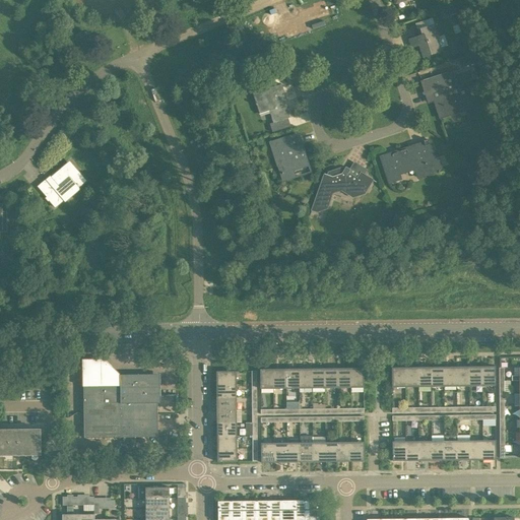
[(426,26),(434,23),(433,17),(424,20),(426,26)]
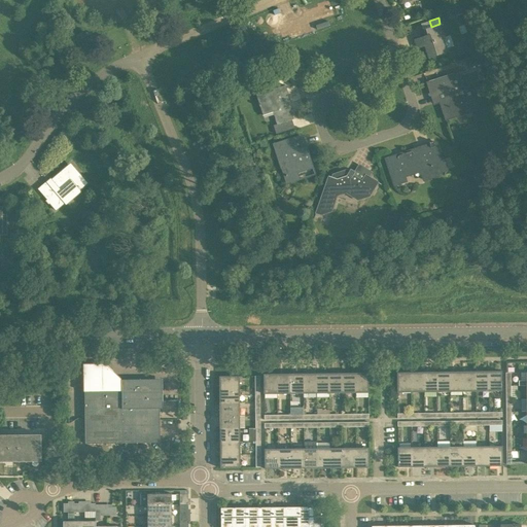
[(422,30),(424,36),(414,40),(417,49),(424,46),(428,59),(448,53),(443,38),(445,37),(441,25),(422,30)]
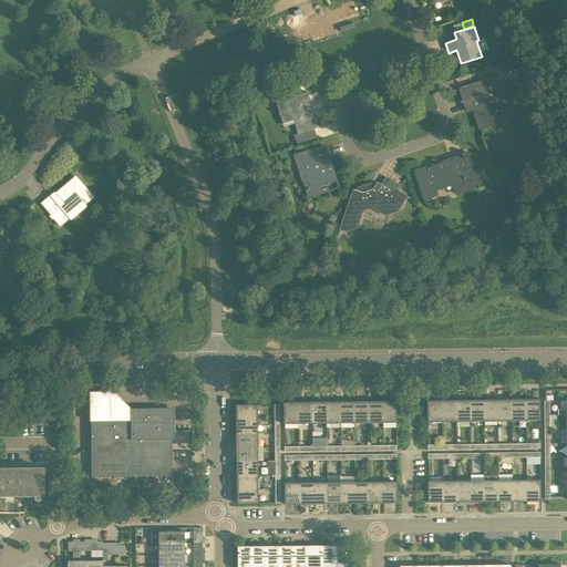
[(492,79),(460,89),(463,100),(465,99),(468,107),(466,109),(467,112),(473,110),(480,129),(491,125),(513,117),(505,92),(497,94),(491,96),(488,91),(495,89),(492,79)]
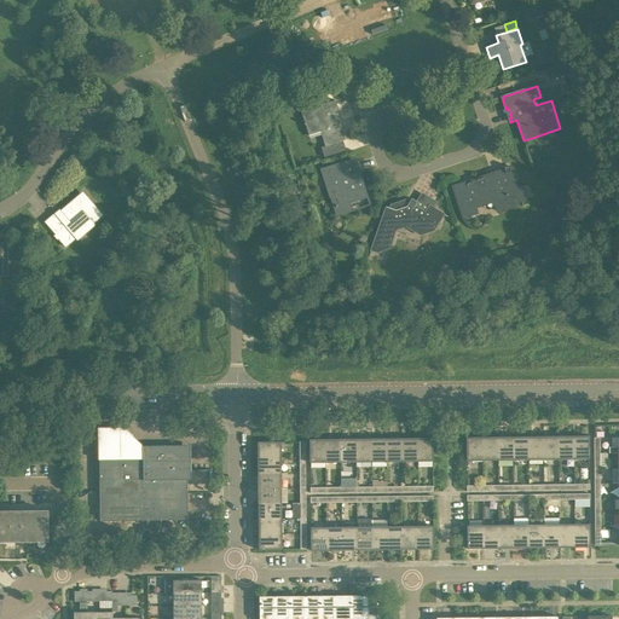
[(337,116),(340,115),(335,100),(319,105),(318,105),(301,111),(308,136),(320,132),(325,146),(322,148),(324,157),(346,150),(342,142),(345,140),(337,116)]
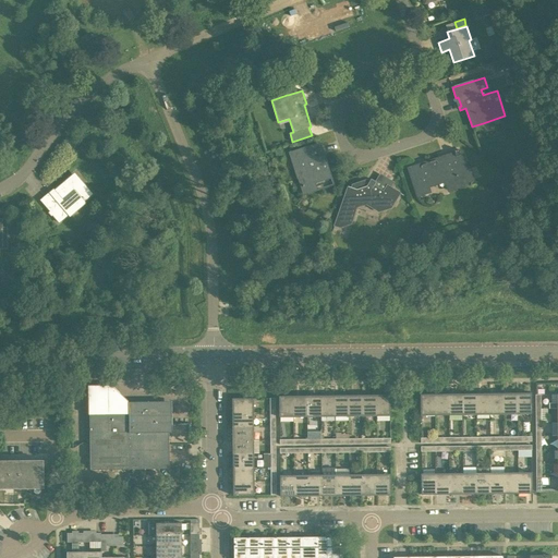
[(314,183),(331,177),(320,145),(308,148),(307,146),(288,153),(296,179),(299,178),(304,194),(316,190),(314,183)]
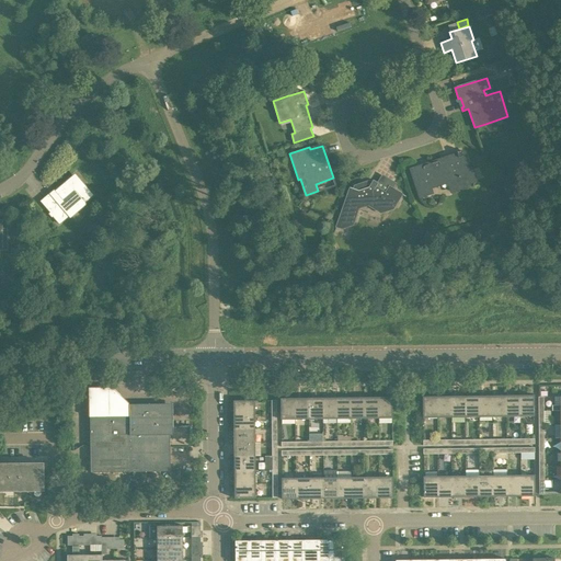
[(465,152),(461,153),(460,150),(456,152),(457,153),(445,158),(446,162),(441,164),(439,163),(439,162),(438,162),(438,161),(437,161),(424,165),(424,167),(423,167),(423,168),(423,170),(421,170),(420,167),(410,170),(420,197),(432,193),(430,185),(447,180),(450,192),(470,185),(469,183),(476,181),(473,172),(471,172),(465,152)]
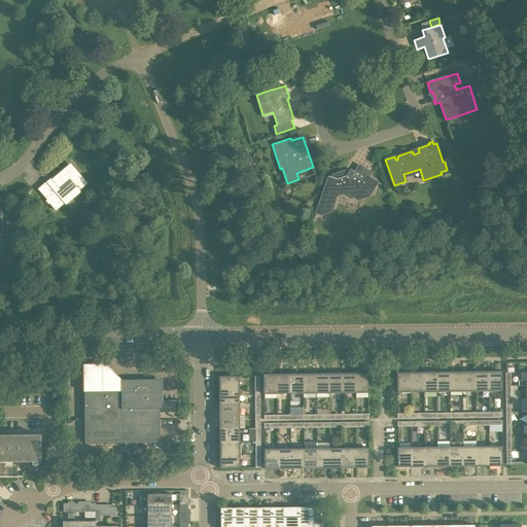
[(48,184),(46,181),(38,189),(46,200),(46,201),(48,204),(49,203),(56,210),(65,203),(67,205),(81,192),(79,190),(86,183),(80,175),(77,177),(68,166),(51,180),(51,181),(48,184)]
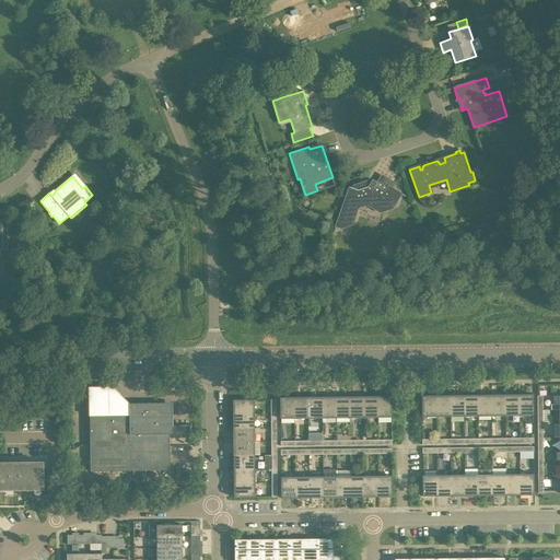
[(384,191),(375,186),(377,183),(372,179),(369,186),(363,183),(359,184),(357,189),(348,186),(335,226),(340,229),(343,220),(352,223),(358,205),(360,206),(368,203),(381,211),(391,208),(400,193),(388,186),(384,191)]
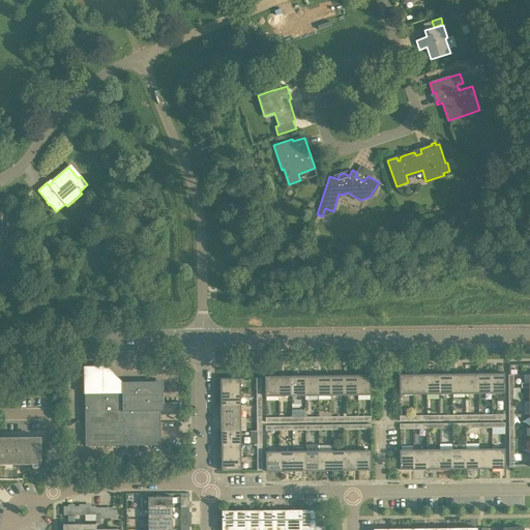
[(85,393),(120,392),(120,376),(106,360),(84,361),(85,393)]
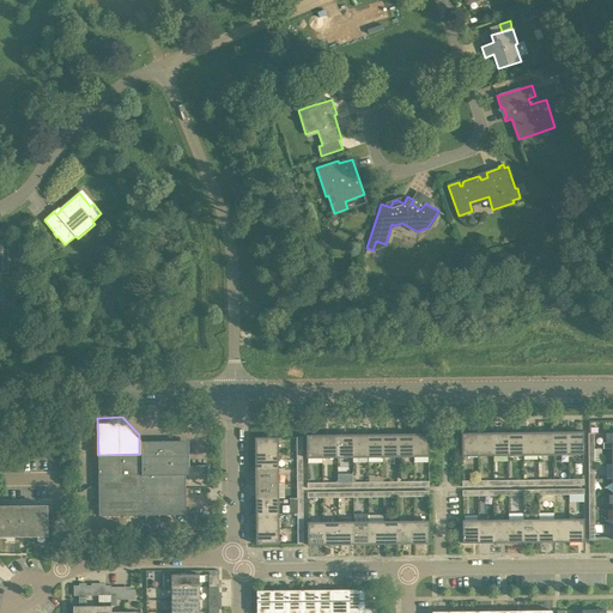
[(588,431),(601,431),(601,422),(588,422),(588,431)]
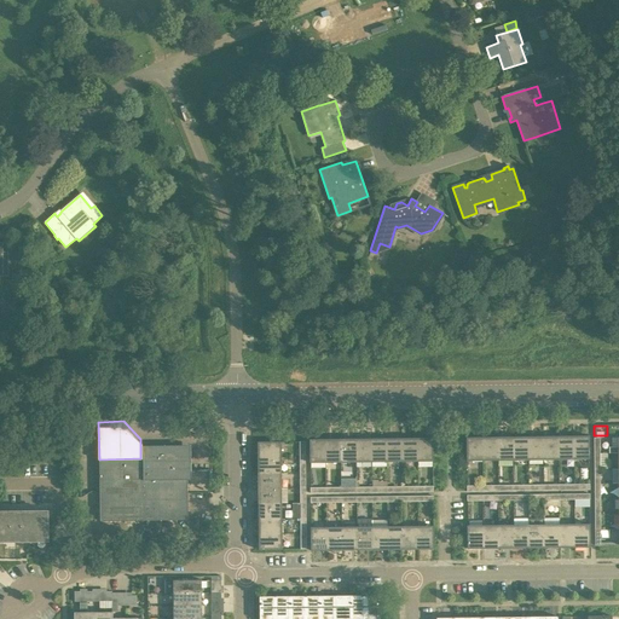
[(482,438),(482,461),(498,461),(498,437),(482,438)]
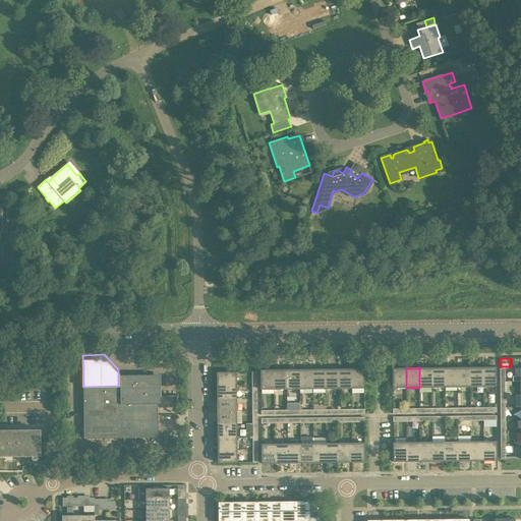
[(419,367),(419,388),(431,388),(431,367),(419,367)]
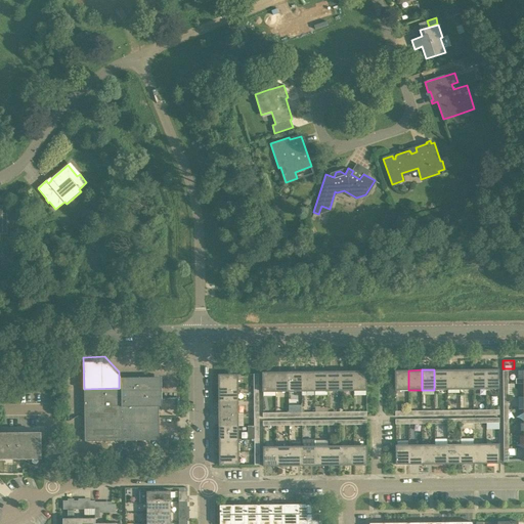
[(447,389),(446,369),(434,369),(434,390),(447,389)]
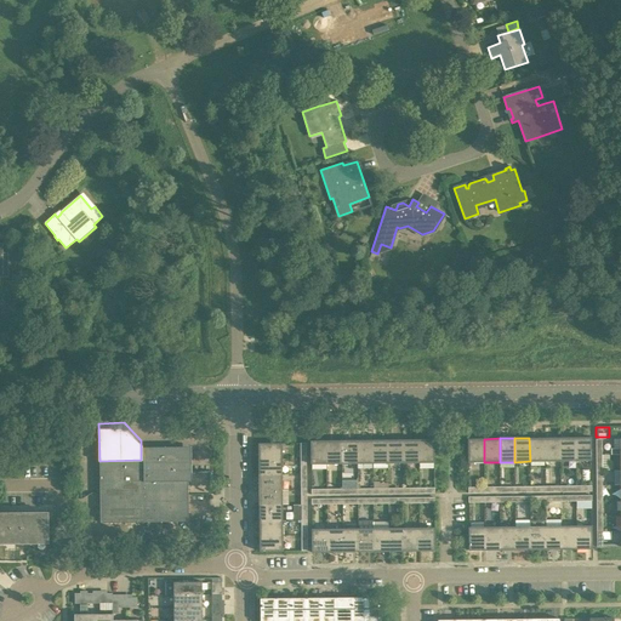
[(545,461),(545,438),(529,438),(530,461),(545,461)]
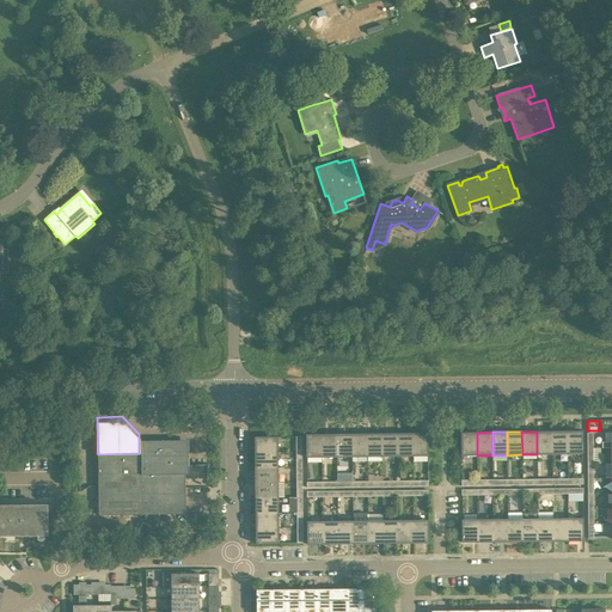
[(552,454),(552,432),(537,432),(537,454),(552,454)]
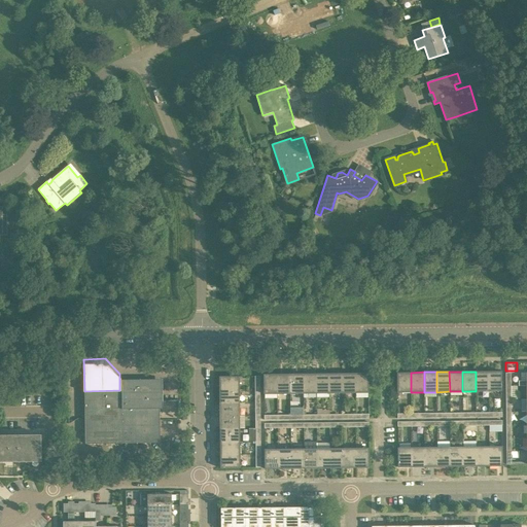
[(489,391),(489,372),(476,372),(476,391),(489,391)]
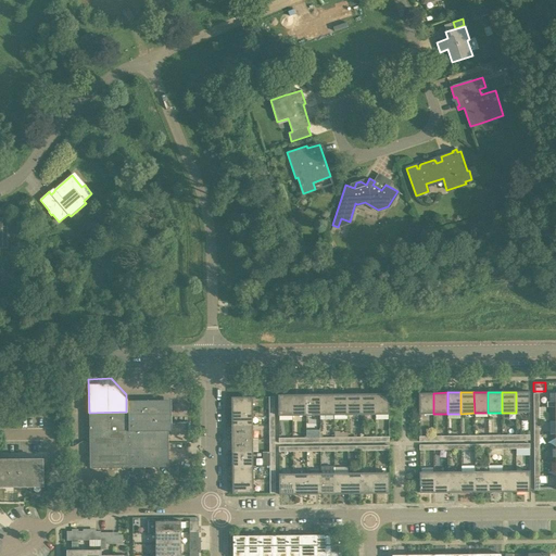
[(530,392),(516,392),(516,413),(530,413),(530,392)]
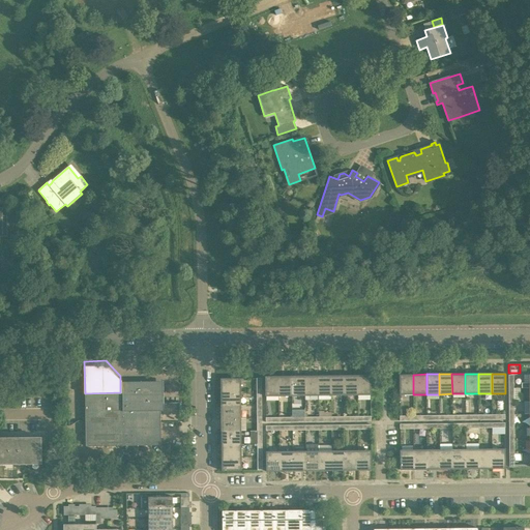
[(529,374),(529,375),(529,383),(521,383),(521,388),(529,388),(529,387),(529,374)]
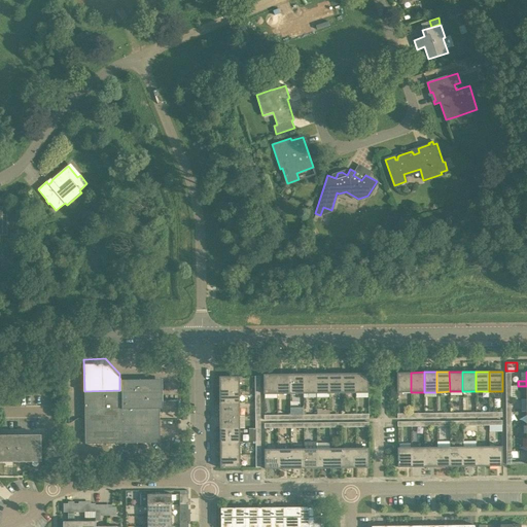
[(369,373),(355,374),(355,392),(369,392),(369,373)]
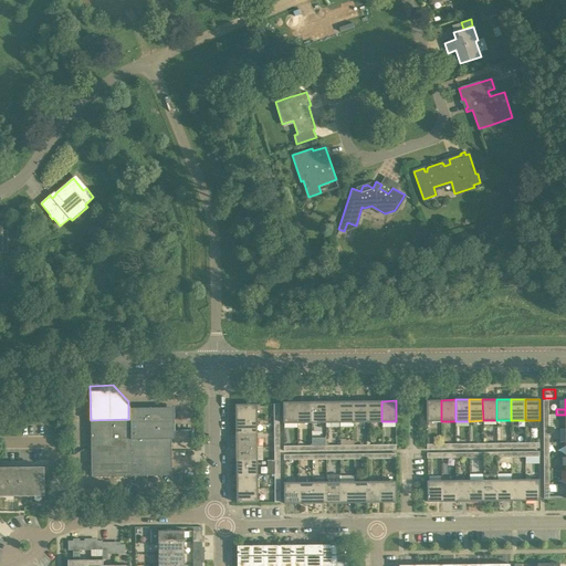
[(427,421),(441,421),(441,400),(427,400),(427,421)]
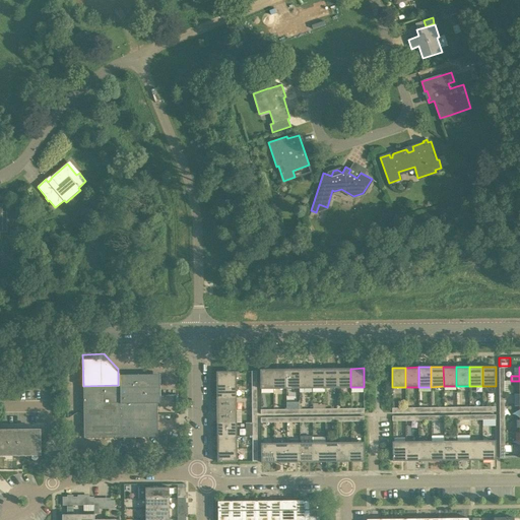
[(260,388),(273,388),(273,369),(260,369),(260,388)]
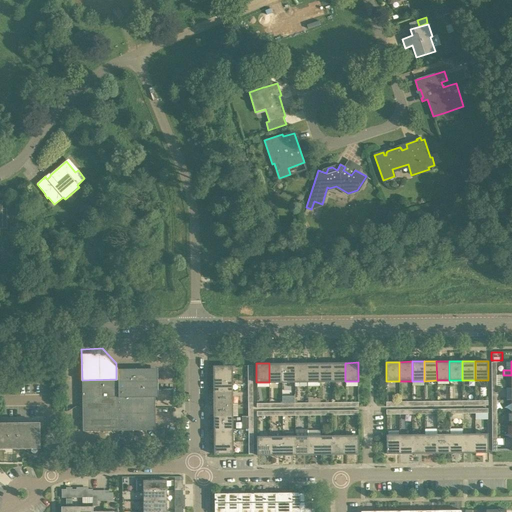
[(282,382),(281,363),(269,363),(269,382),(282,382)]
